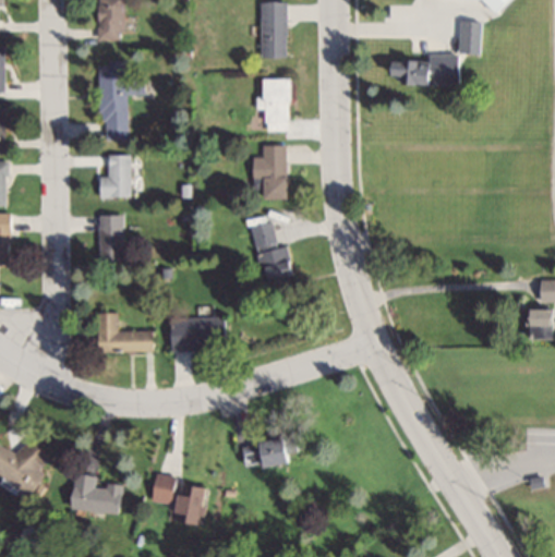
[(121,0),(96,0),(96,40),(122,40),(121,0)]
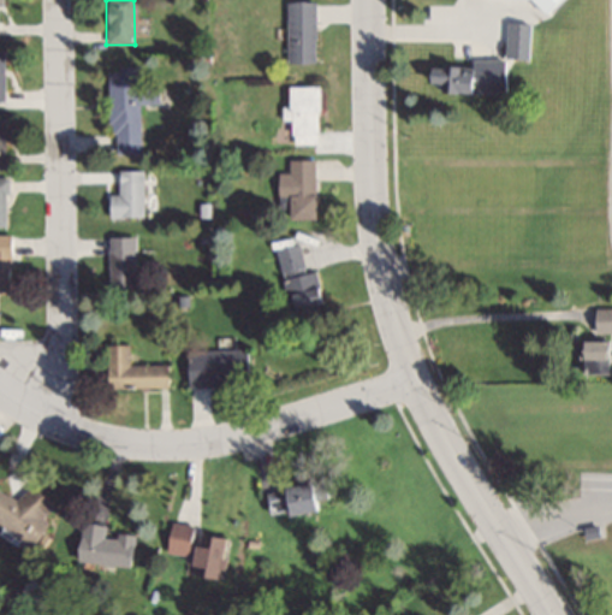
[(540,0),(541,11),(565,11),(564,0),(540,0)]
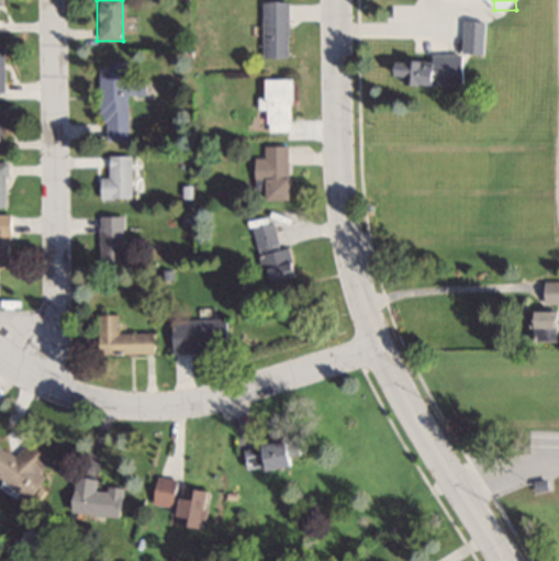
[(289,58),(289,2),(263,2),(263,58),(289,58)]
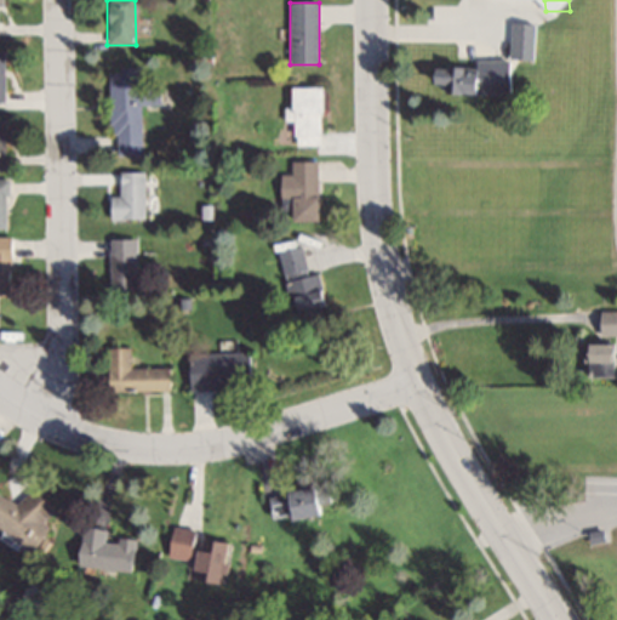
[(510,61),(536,61),(536,23),(510,23),(510,61)]
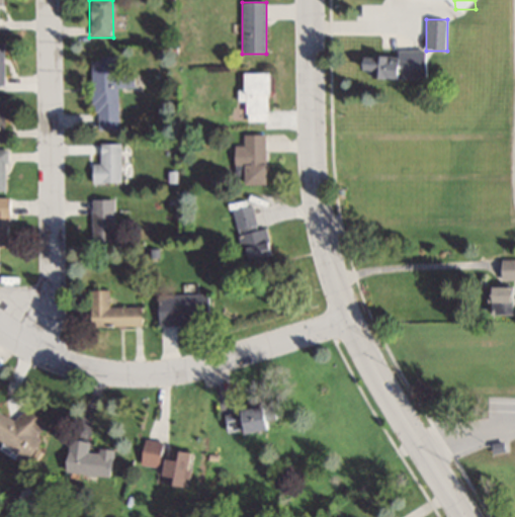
[(92,130),(117,130),(117,89),(134,89),(134,75),(116,75),(115,58),(91,58),(92,130)]
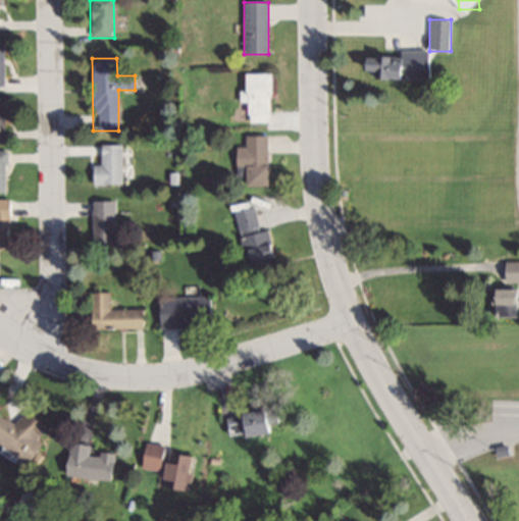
[(380,80),(409,80),(409,58),(370,58),(370,73),(380,73),(380,80)]
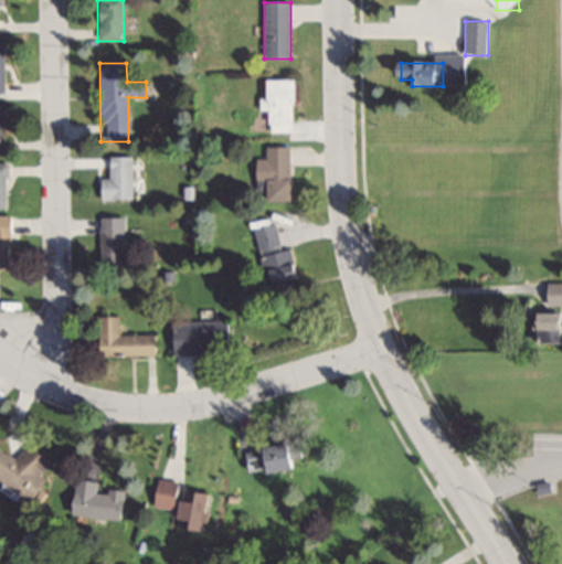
[(267,80),(267,132),(295,134),(295,80),(267,80)]
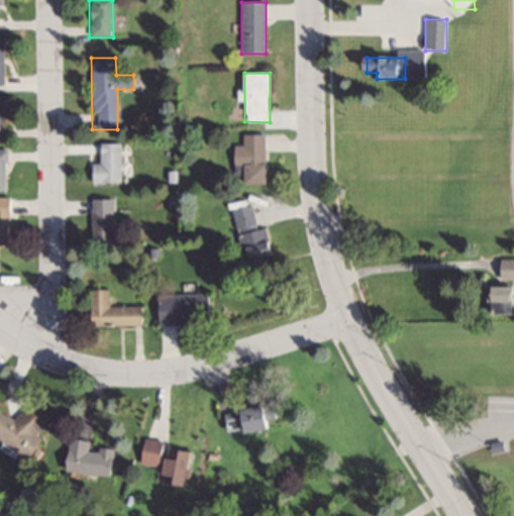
[(245,185),(267,185),(266,134),(242,134),(242,145),(234,145),(235,176),(244,176),(245,185)]
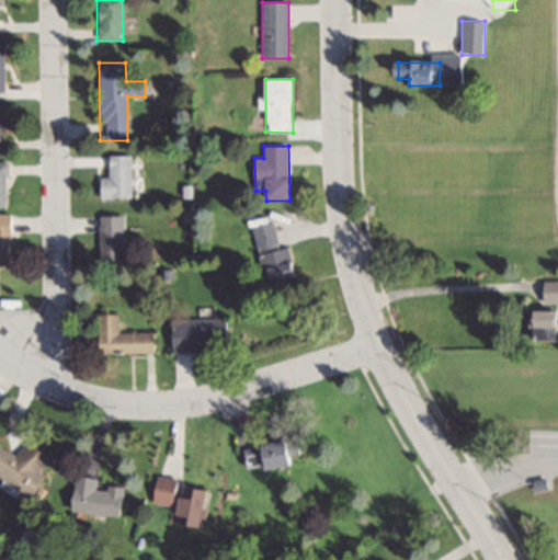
[(129,198),(129,166),(137,166),(137,156),(107,156),(107,178),(100,178),(100,198),(129,198)]
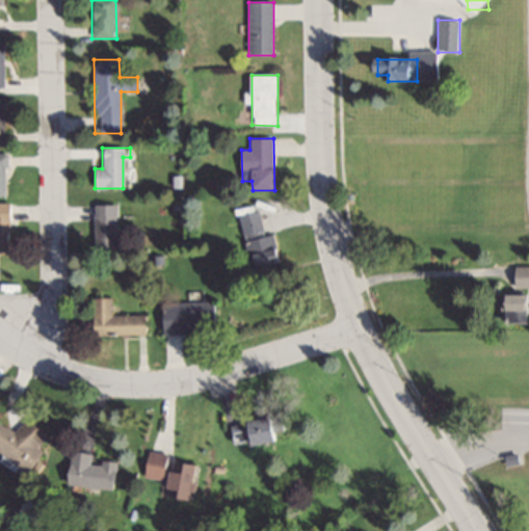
[(0,254),(9,255),(10,204),(0,203),(0,254)]
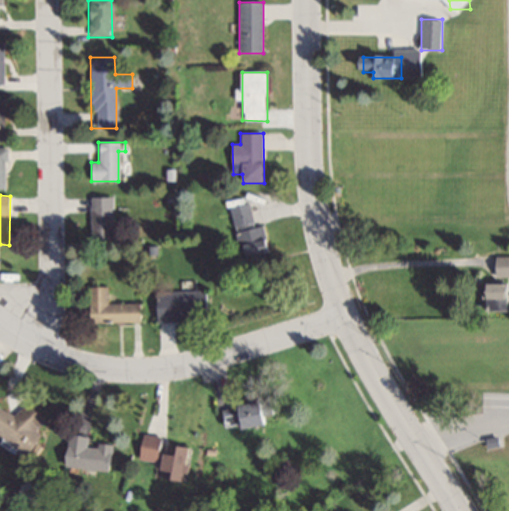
[(112,197),(90,197),(90,240),(112,240),(112,197)]
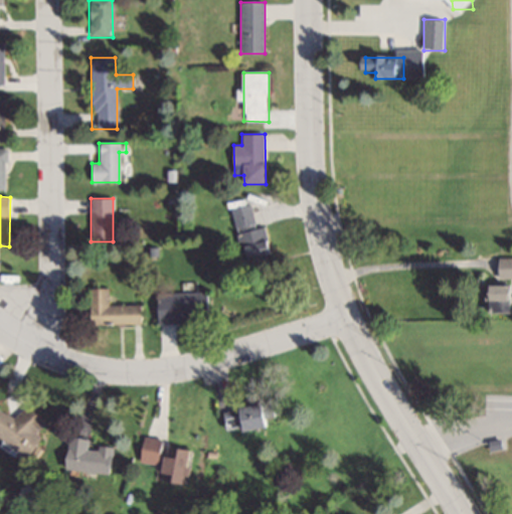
[(274,258),(268,227),(253,230),(247,204),(232,207),(243,264),(274,258)]
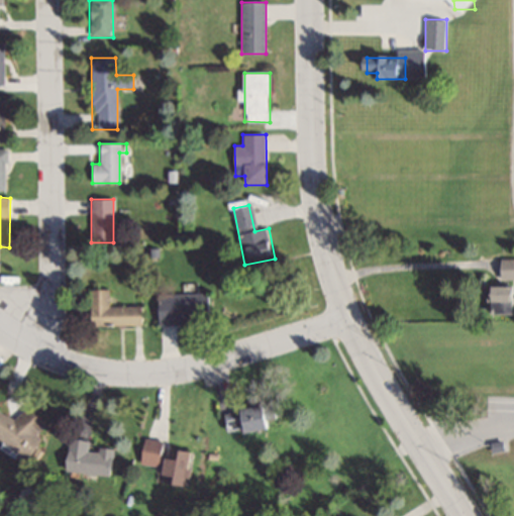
[(513,259),(500,260),(500,280),(513,279),(513,259)]
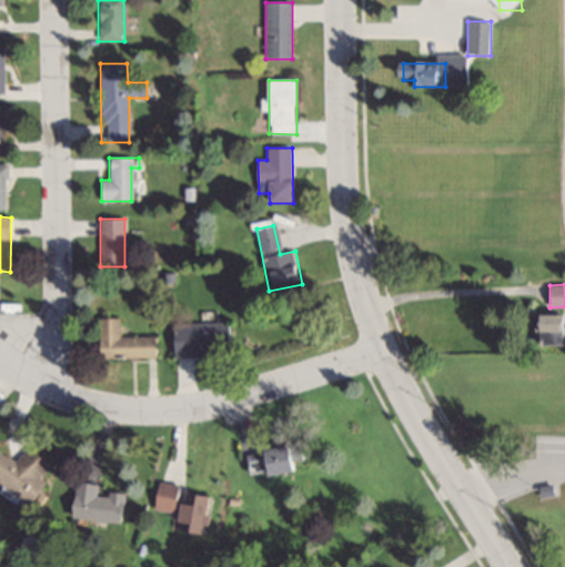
[(564,314),(542,315),(542,345),(564,345),(564,314)]
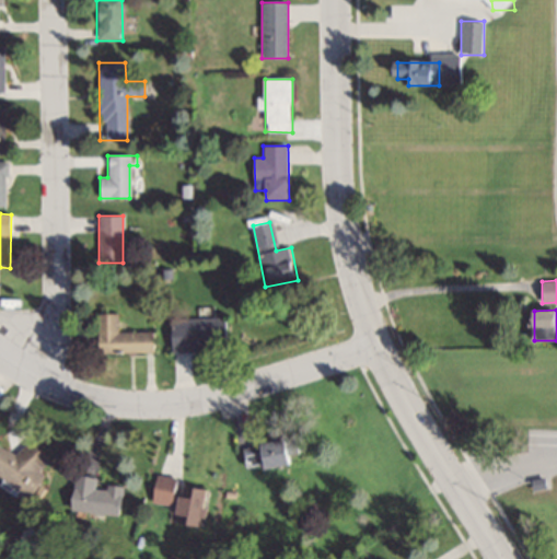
[(117,314),(97,314),(97,353),(153,353),(153,332),(117,332),(117,314)]
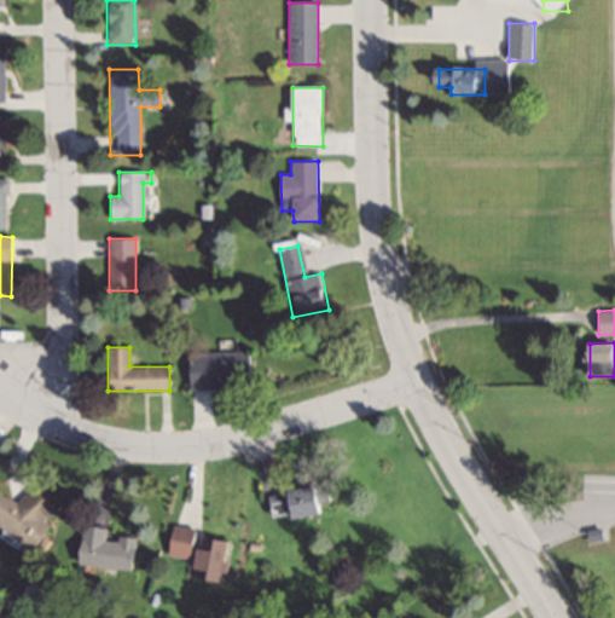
[(189,391),(251,391),(251,352),(189,352),(189,391)]
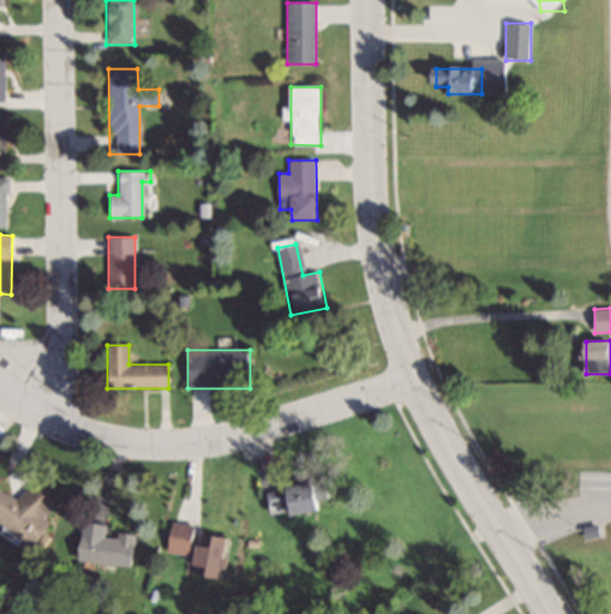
[(327,480),(267,490),(271,517),(330,506),(327,480)]
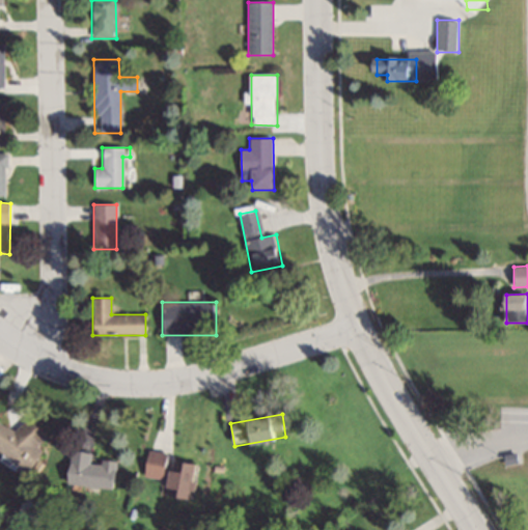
[(2,419),(0,421),(0,445),(34,473),(50,453),(42,446),(52,433),(31,416),(18,431),(2,419)]
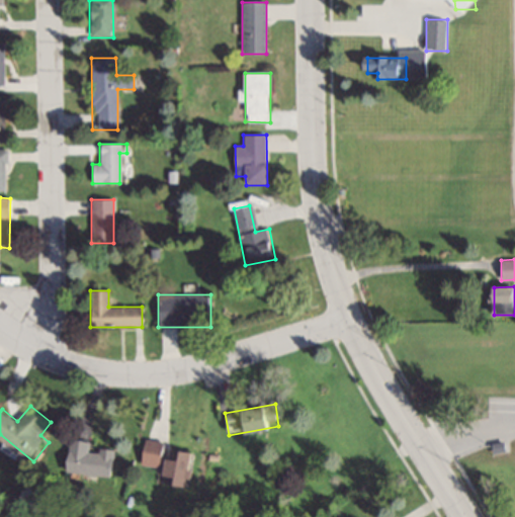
[(72,471),(117,475),(119,449),(93,447),(94,440),(74,438),(72,471)]
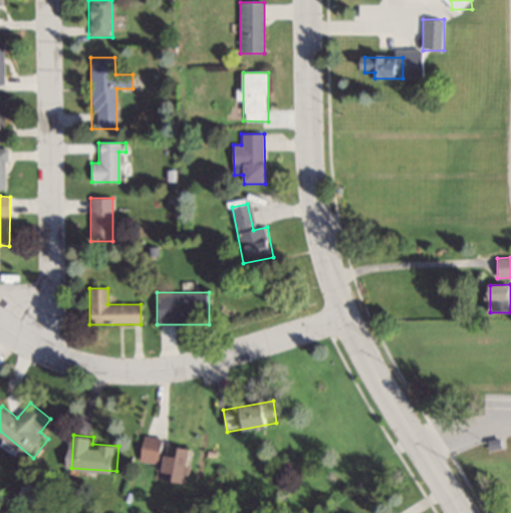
[(164,463),(166,438),(147,436),(144,461),(164,463)]
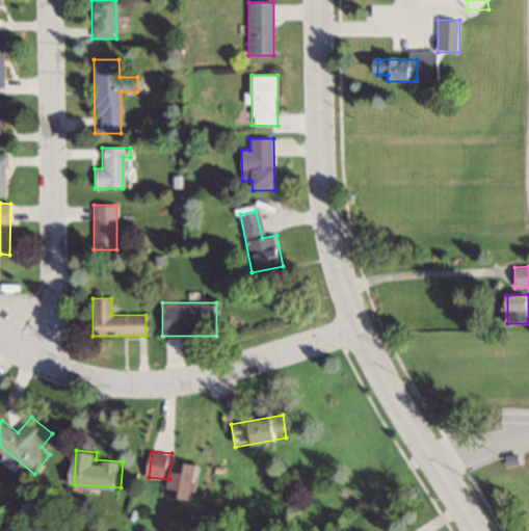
[(197,497),(200,462),(176,460),(174,496),(197,497)]
